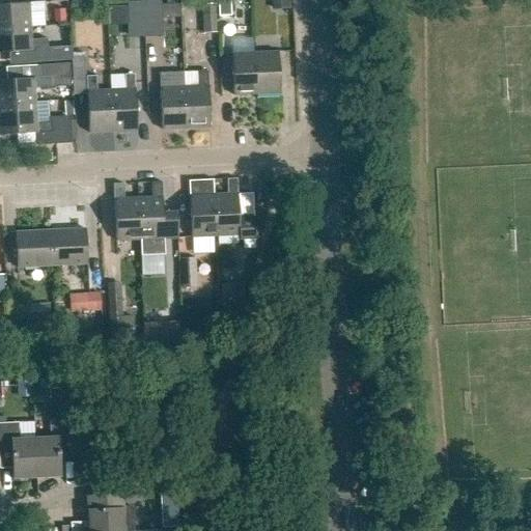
[(44,2),(0,5),(0,29),(30,28),(29,14),(44,12),(44,2)]
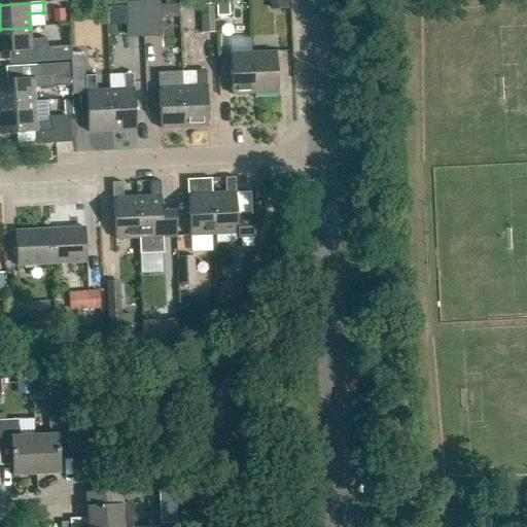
[(180,5),(144,7),(146,36),(161,35),(160,20),(180,19),(180,5)]
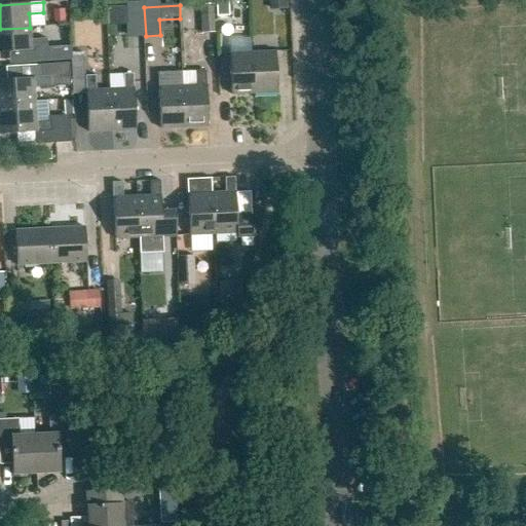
[(215,34),(215,5),(201,5),(201,34),(215,34)]
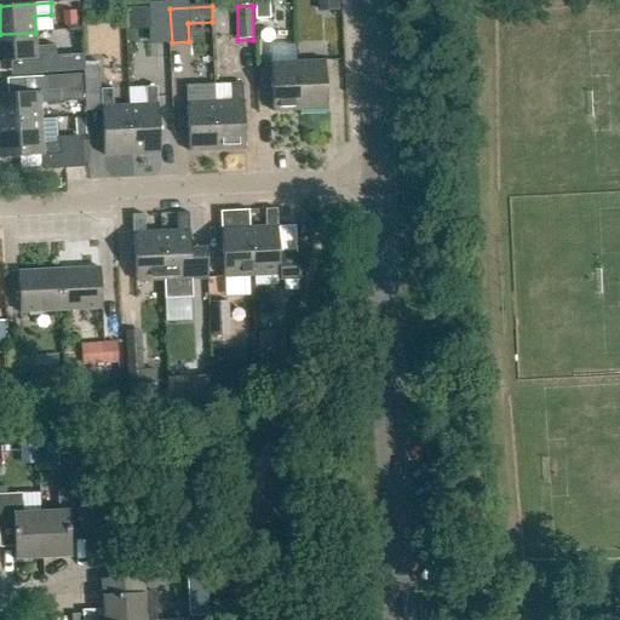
[(166,9),(150,9),(151,45),(167,44),(166,9)]
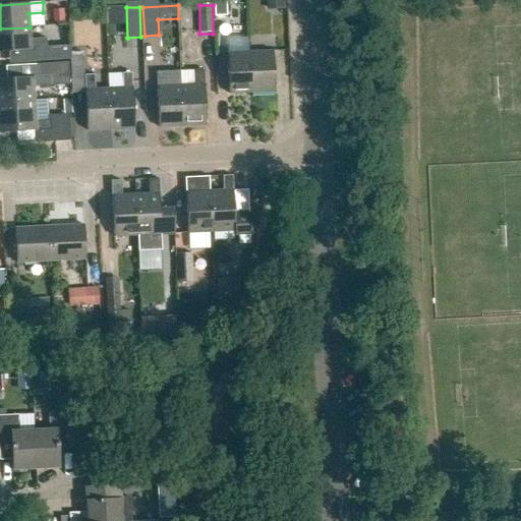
[(30,27),(0,29),(0,52),(46,50),(45,40),(31,41),(30,27)]
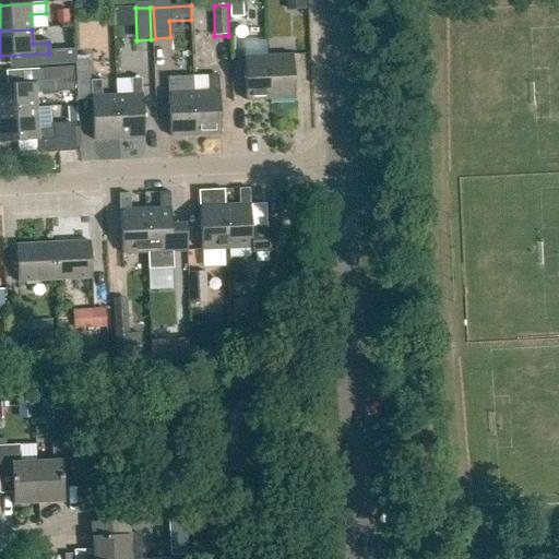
[(268,57),(270,100),(294,99),(293,56),(268,57)]
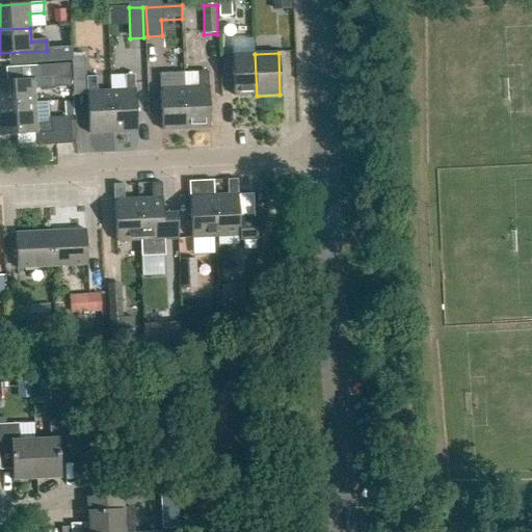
[(255,54),(232,54),(233,97),(257,96),(255,54)]
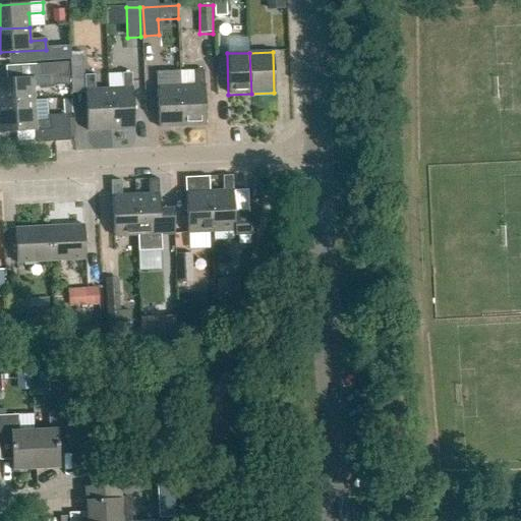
[(36,65),(36,77),(0,78),(0,103),(34,101),(34,88),(69,84),(68,63),(36,65)]
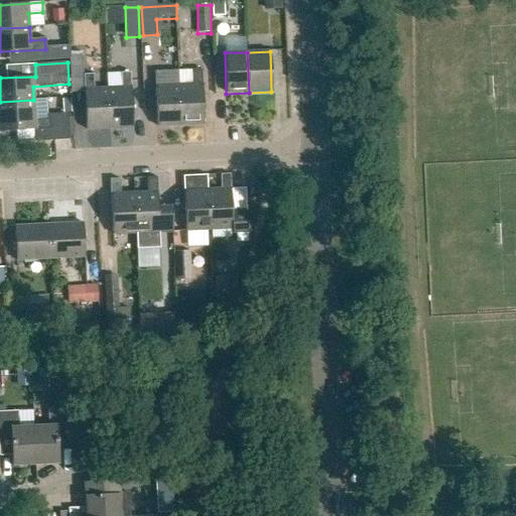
[(178,86),(179,126),(204,124),(202,70),(191,70),(191,85),(178,86)]
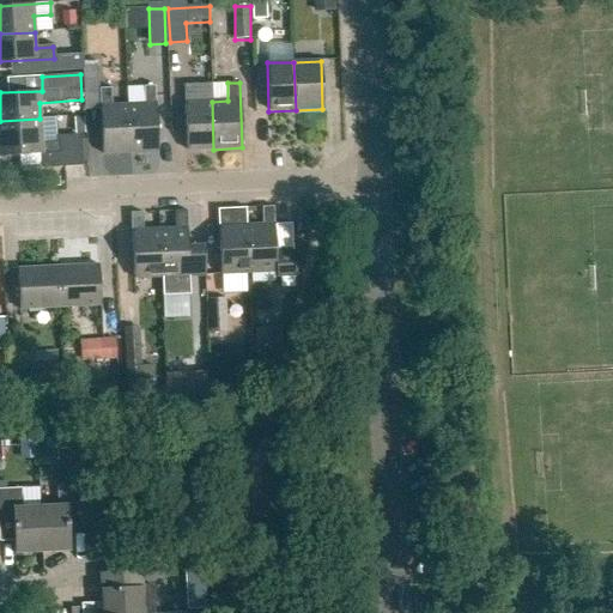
[(195,85),(183,85),(186,150),(213,150),(212,102),(195,102),(195,85)]
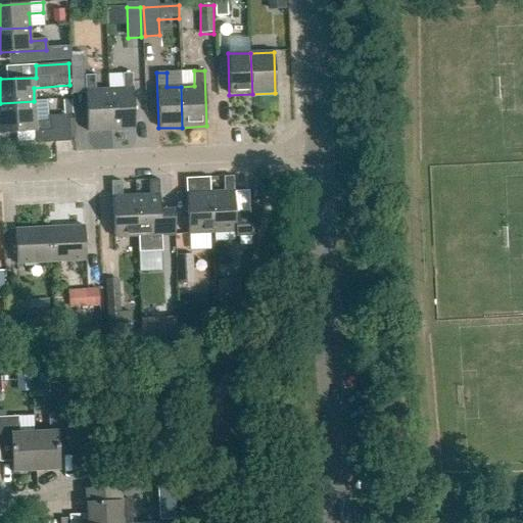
[(108,75),(108,90),(110,131),(134,130),(132,74),(108,75)]
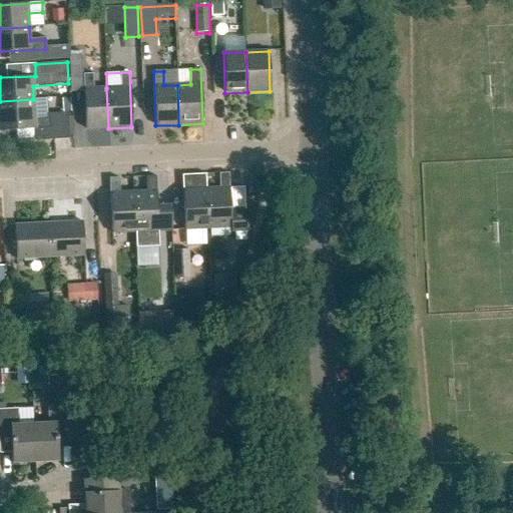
[(108,128),(106,88),(93,88),(92,74),(82,74),(85,129),(108,128)]
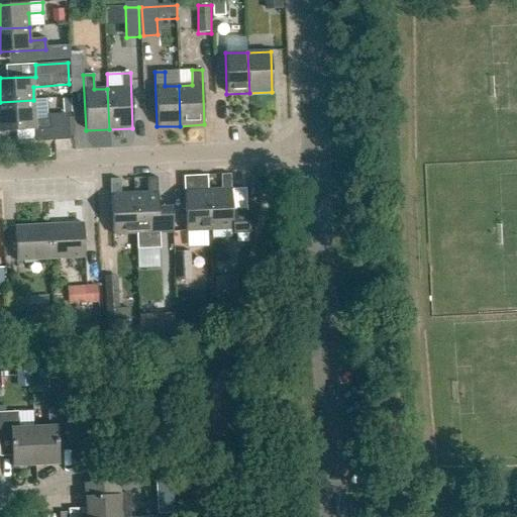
[(48,116),(48,119),(35,120),(33,100),(0,102),(0,132),(34,130),(35,140),(68,138),(66,115),(48,116)]
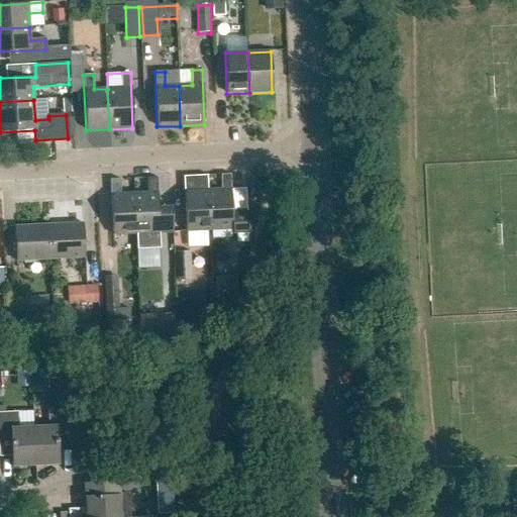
[(220,175),(221,190),(207,190),(209,230),(232,229),(233,234),(249,233),(248,213),(232,213),(230,175),(220,175)]
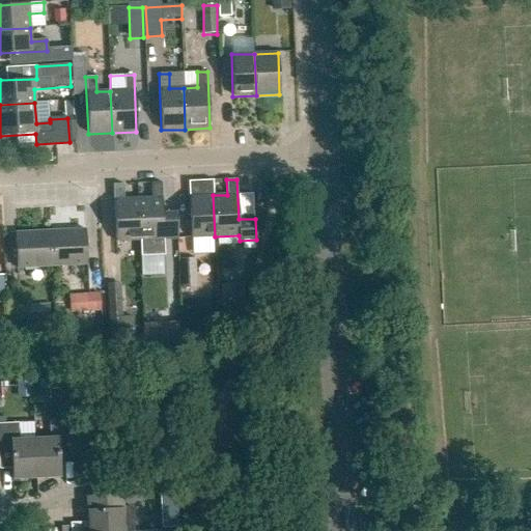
[(215,236),(213,195),(213,180),(188,182),(191,239),(215,236)]
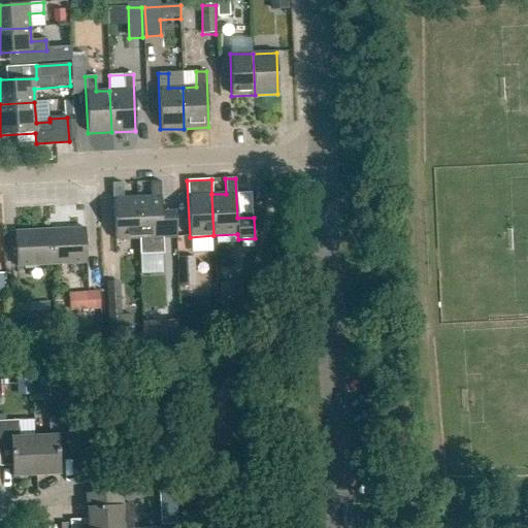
[(151,197),(136,198),(139,239),(163,238),(160,182),(150,183),(151,197)]
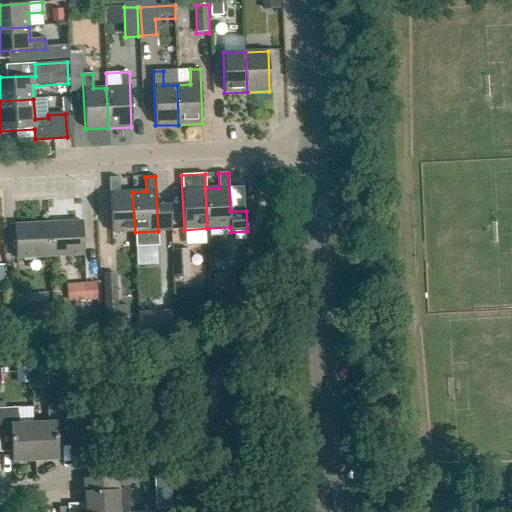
[(118,178),(108,178),(111,233),(135,232),(132,192),(119,192),(118,178)]
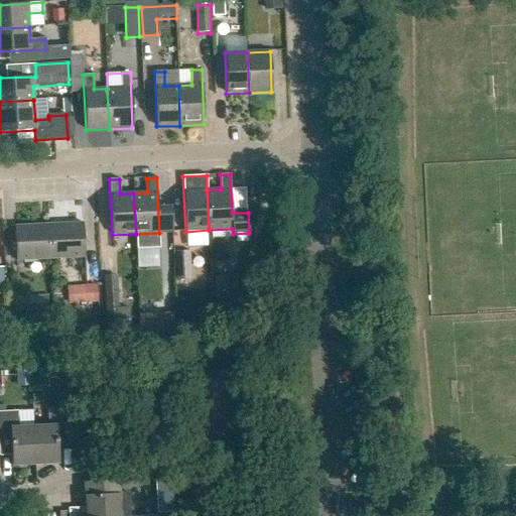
[(83,224),(14,227),(16,261),(85,257),(83,224)]
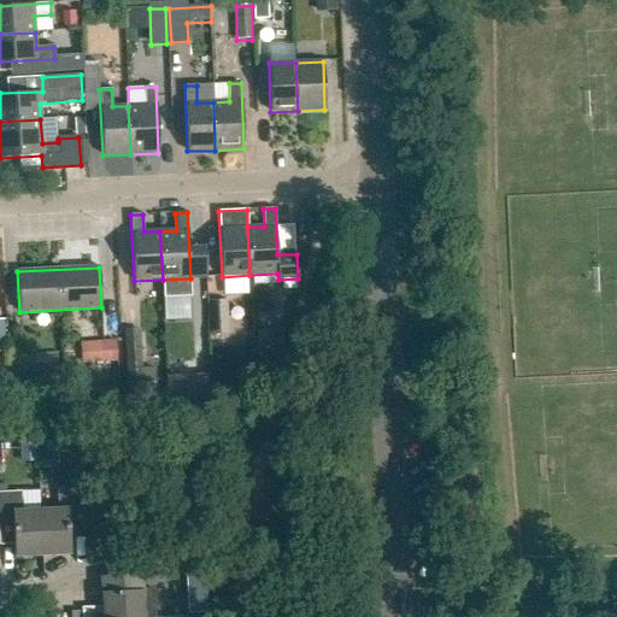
[(228,300),(209,301),(211,356),(230,356),(228,300)]
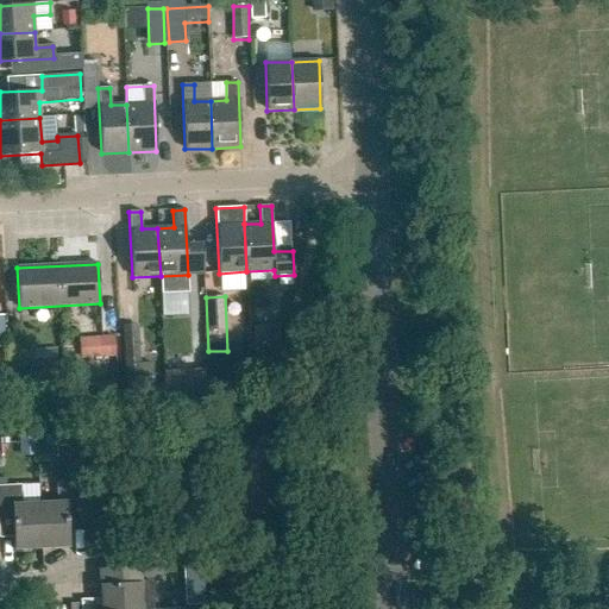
[(142,378),(138,325),(121,326),(125,380),(142,378)]
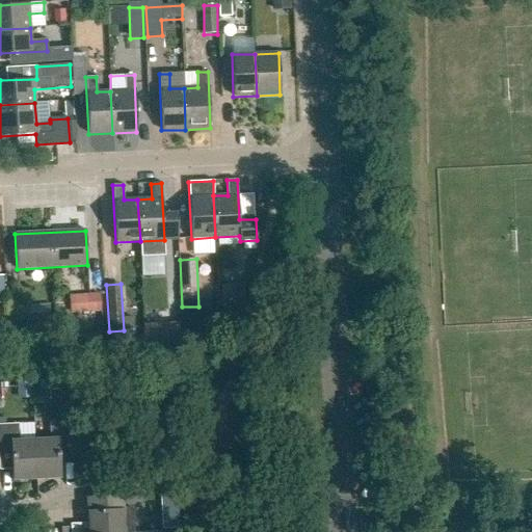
[(222,285),(223,297),(246,296),(246,284),(222,285)]
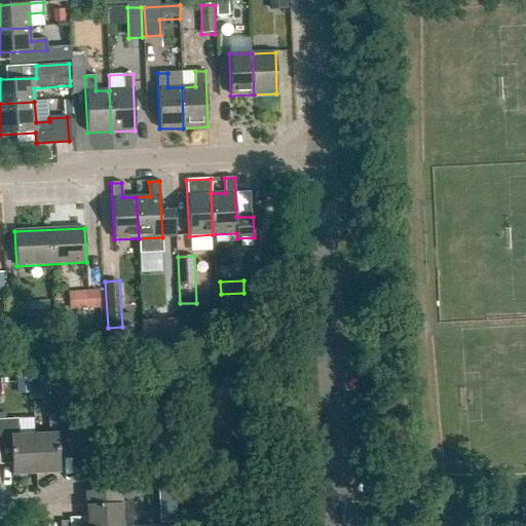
[(99,291),(73,293),(74,309),(100,308),(99,291)]
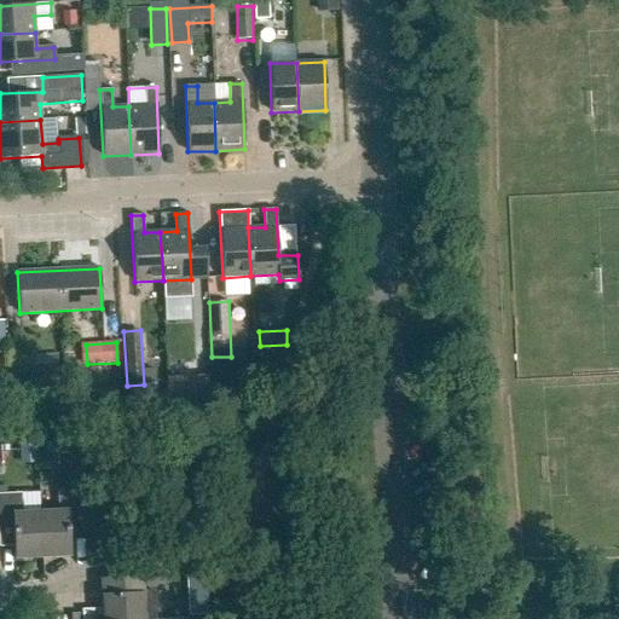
[(165,377),(165,395),(206,397),(206,379),(165,377)]
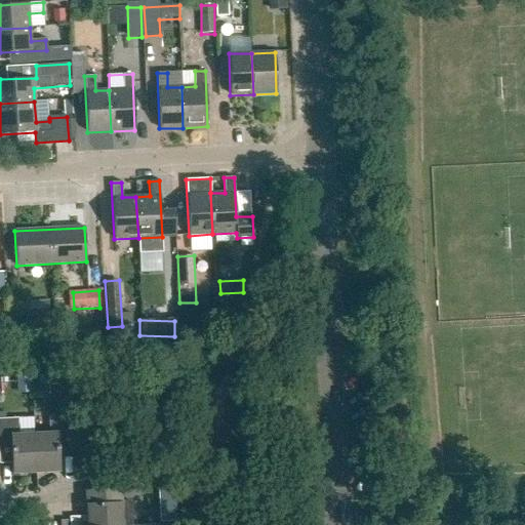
[(31,371),(15,372),(16,386),(32,386),(31,371)]
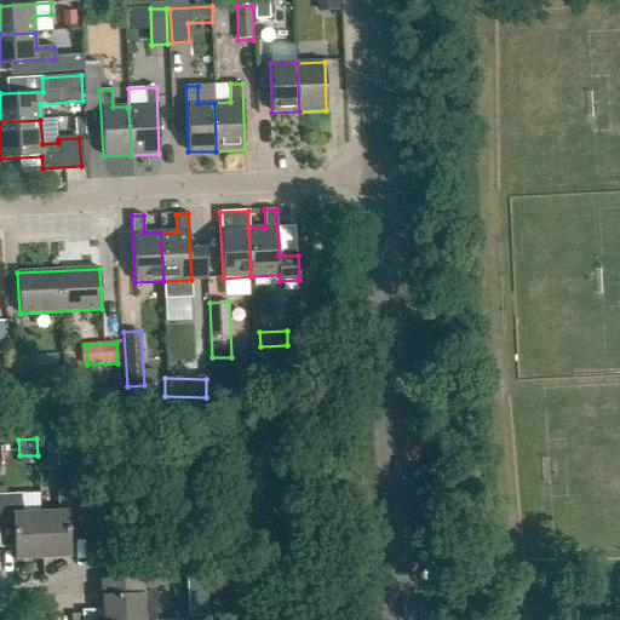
[(41,511),(44,560),(73,558),(72,532),(87,530),(85,477),(61,478),(61,497),(59,497),(59,511),(41,511)]
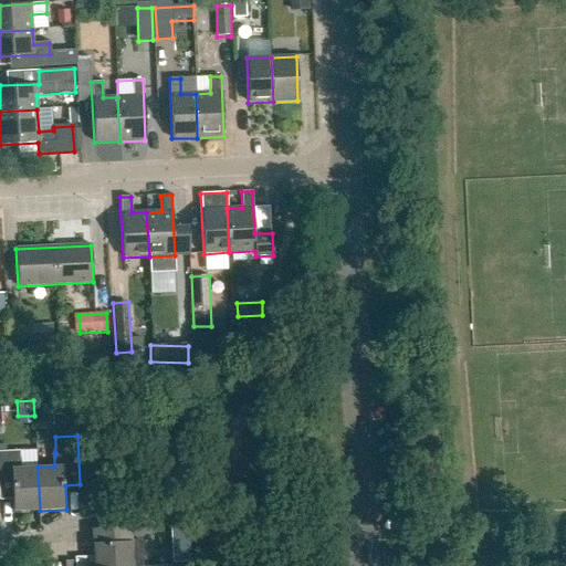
[(40,511),(38,467),(23,468),(22,450),(0,450),(0,501),(14,501),(14,512),(40,511)]
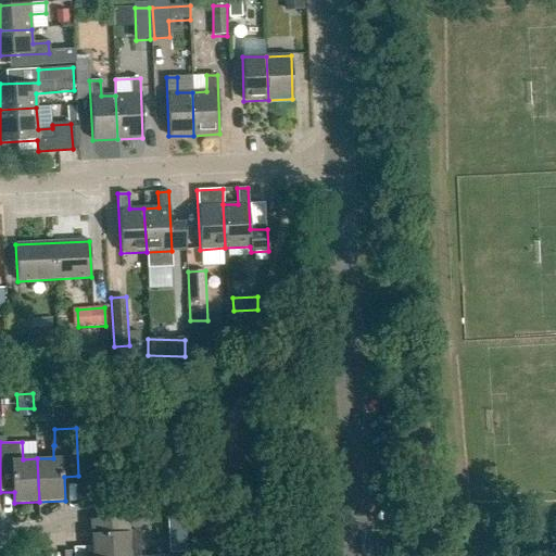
[(131,555),(140,555),(139,531),(128,531),(127,517),(91,519),(93,546),(75,547),(75,555),(131,555)]
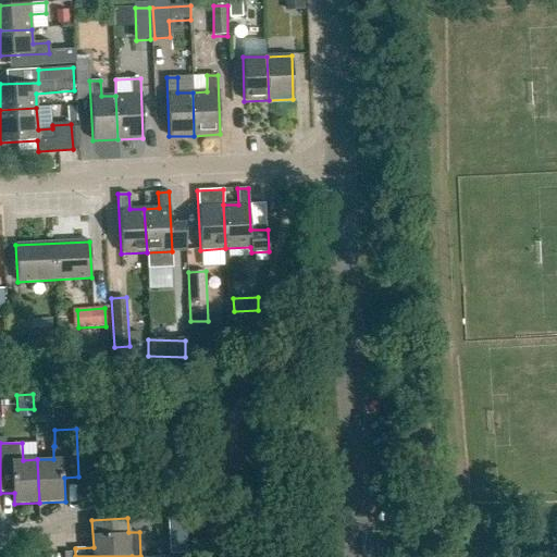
[(188,540),(171,541),(172,555),(189,554),(188,540)]
